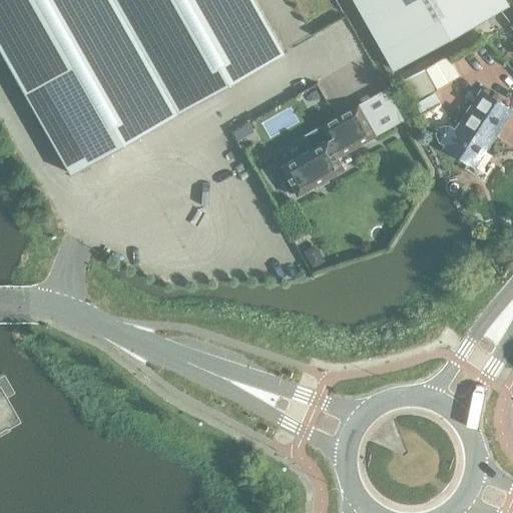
[(0,0),(0,47),(71,174),(286,54),(254,0),(0,0)]
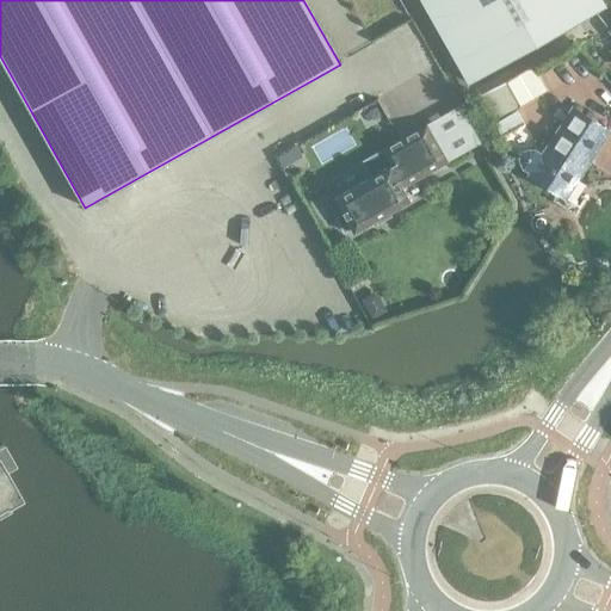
[(423,0),(469,84),(606,6),(603,0),(423,0)]
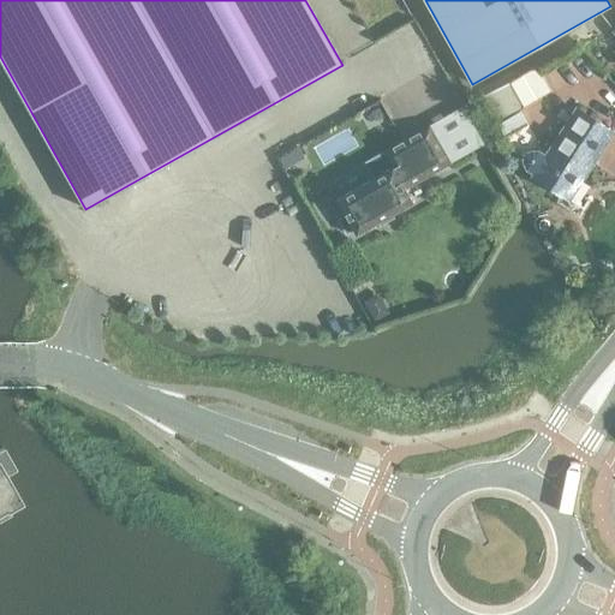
[(537,65),(482,96),(496,121),(551,91),(537,65)]
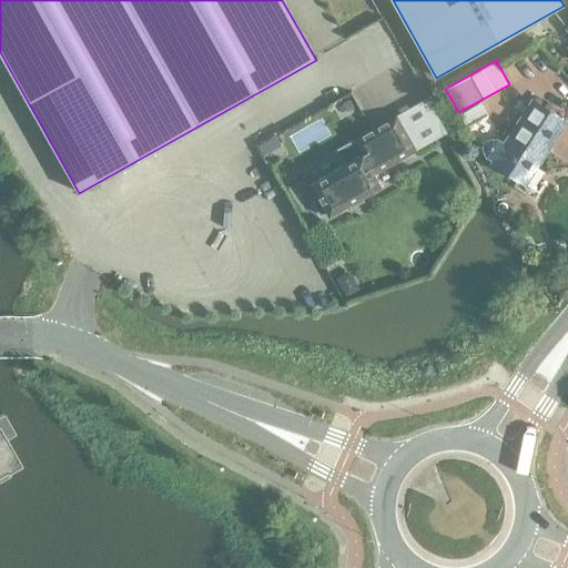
[(524,182),(563,122),(564,121),(533,101),(505,145),(497,141),(492,140),(487,142),(484,145),(485,151),(487,156),(495,161),(494,162),(524,182)]
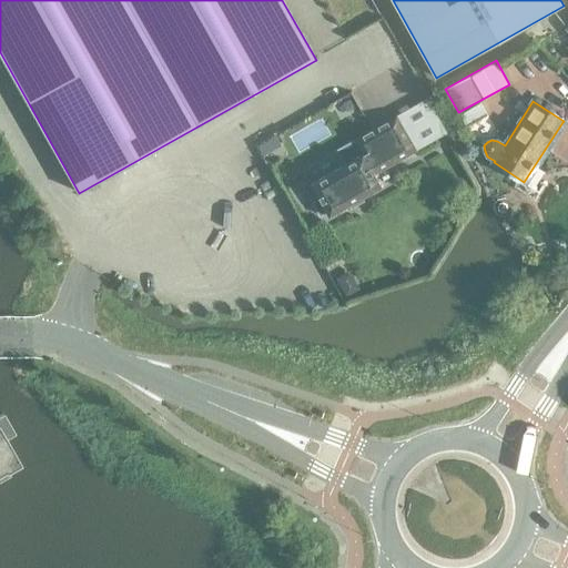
[(465,127),(486,114),(479,103),(458,114),(465,127)]
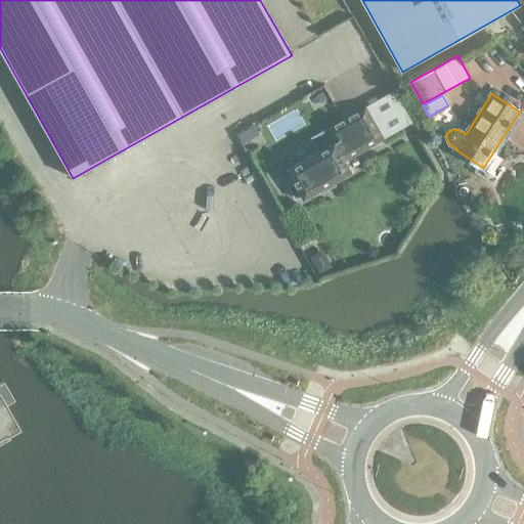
[(344,118),(343,119),(344,121),(351,133),(336,142),(334,143),(289,169),(288,169),(288,171),(289,171),(295,182),(288,186),(295,199),(302,194),(304,198),(303,198),(304,200),(306,199),(351,173),(352,172),(351,171),(345,161),(383,139),(385,139),(384,137),(366,107),(366,105),(364,106),(364,107),(344,119),(344,118)]
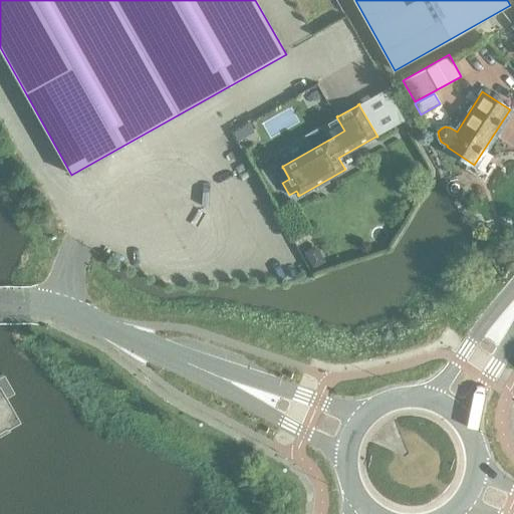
[(315,245),(303,251),(312,268),(324,262),(315,245)]
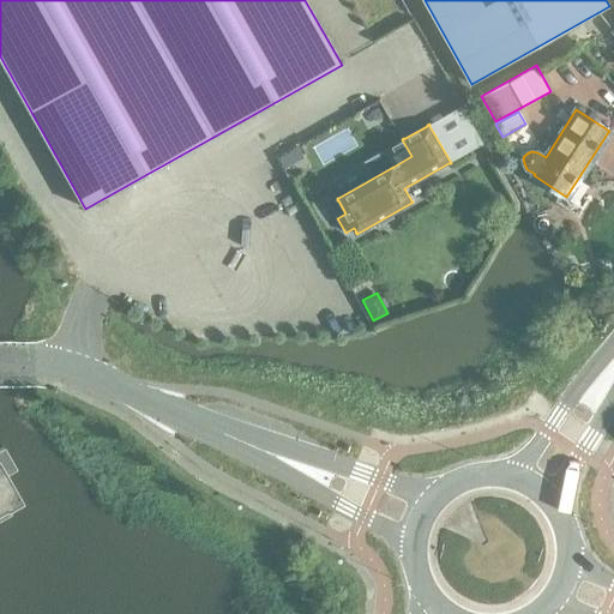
[(0,513),(6,510),(5,509),(19,500),(0,465),(0,513)]
